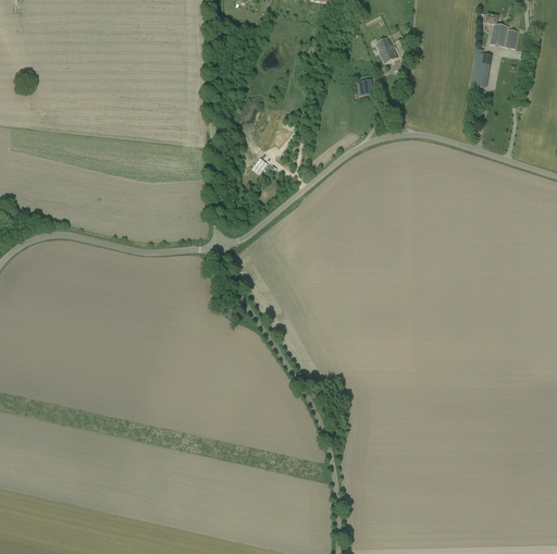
[(484,12),(483,21),(485,22),(494,23),(496,24),(498,15),(484,12)]
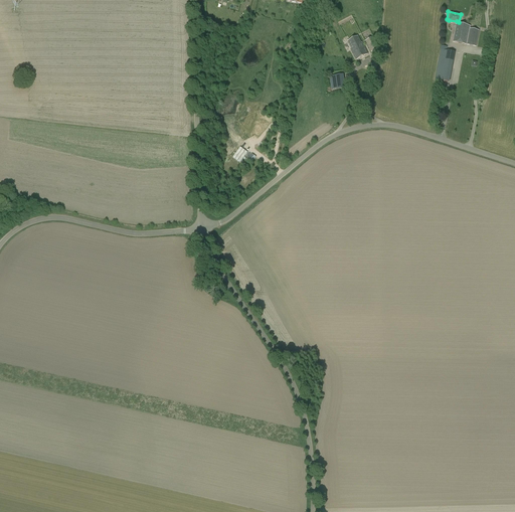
[(466,42),(469,26),(469,24),(459,22),(457,21),(454,39),(466,42)]
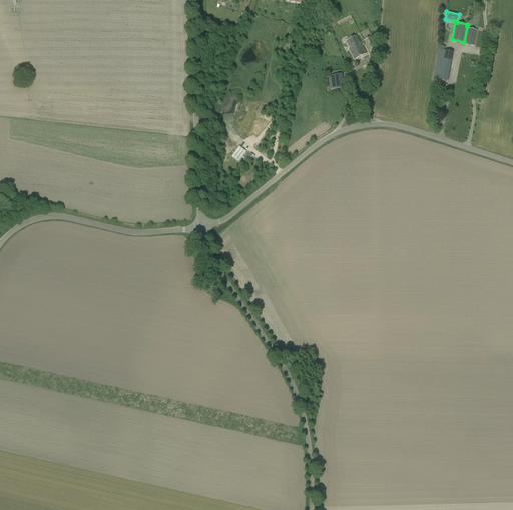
[(467,24),(467,26),(464,42),(474,43),(477,28),(468,26),(468,24),(467,24)]
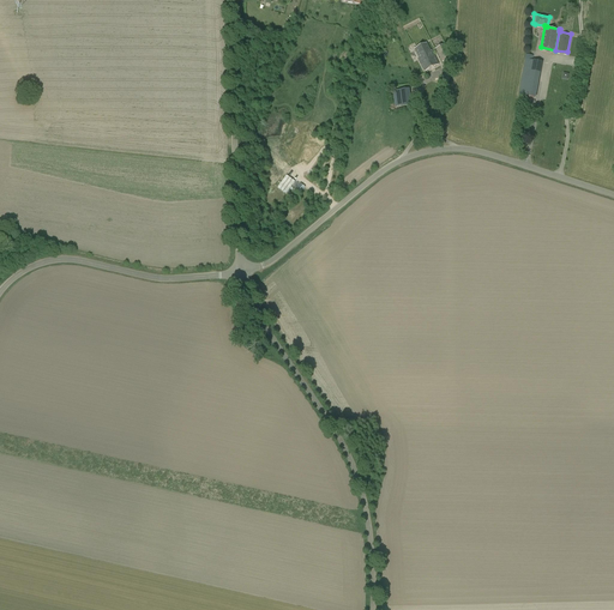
[(425,68),(439,61),(432,48),(431,48),(427,41),(415,47),(420,54),(417,55),(425,68)]
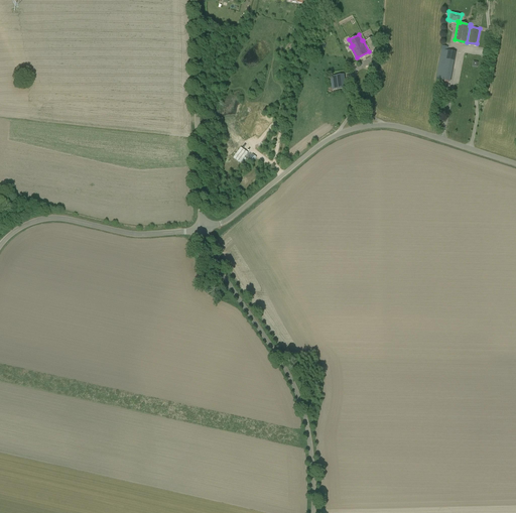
[(372,49),(379,46),(374,34),(366,38),(372,49)]
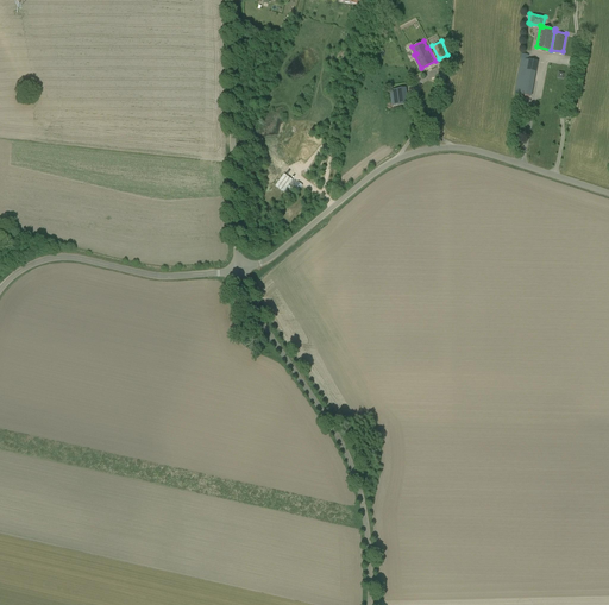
[(538,60),(529,57),(521,56),(514,92),(532,94),(538,60)]
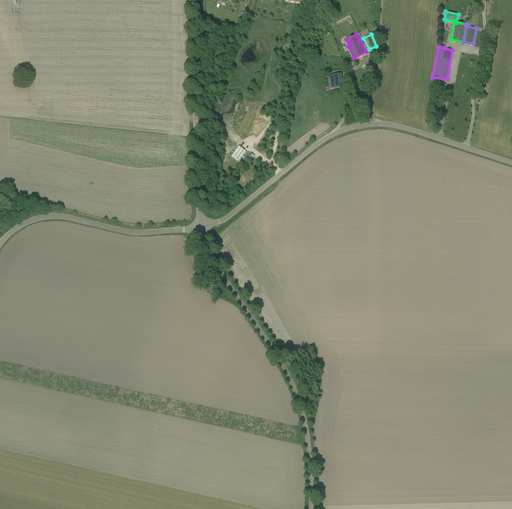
[(329,86),(343,85),(341,71),(328,73),(329,86)]
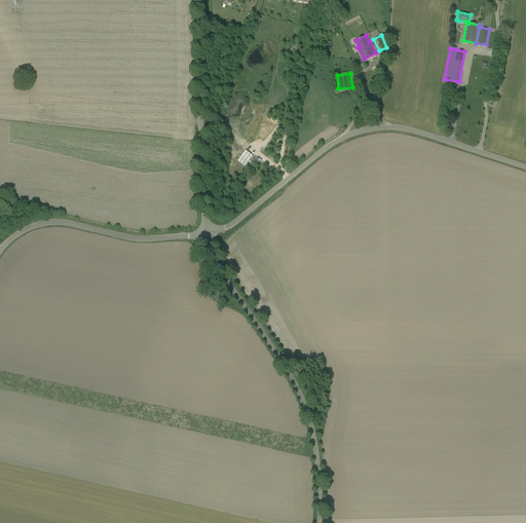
[(253,153),(246,148),(238,158),(246,163),(253,153)]
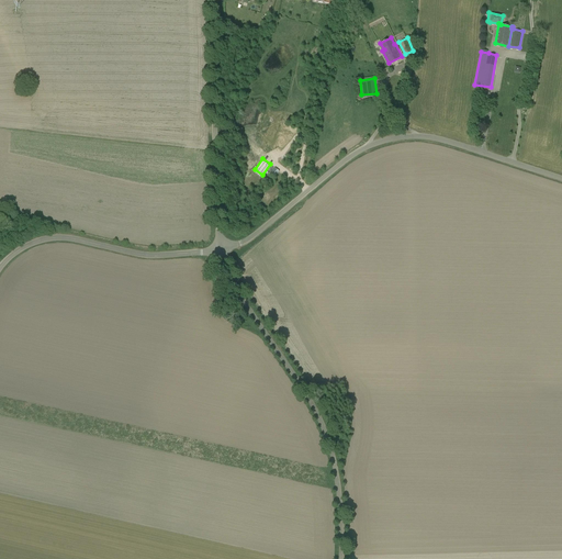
All buildings are outlined.
